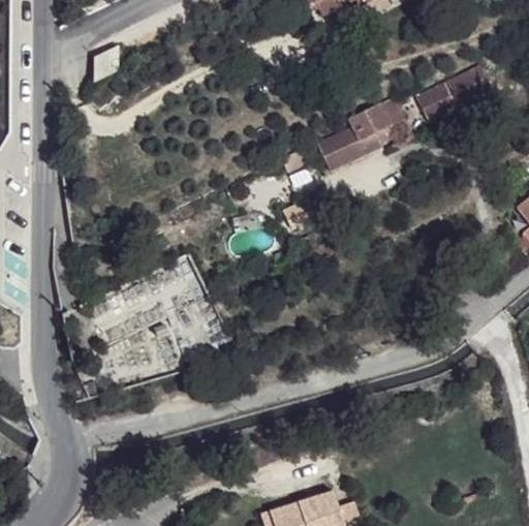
[(298,0),(304,12),(319,5),(316,0),(298,0)]
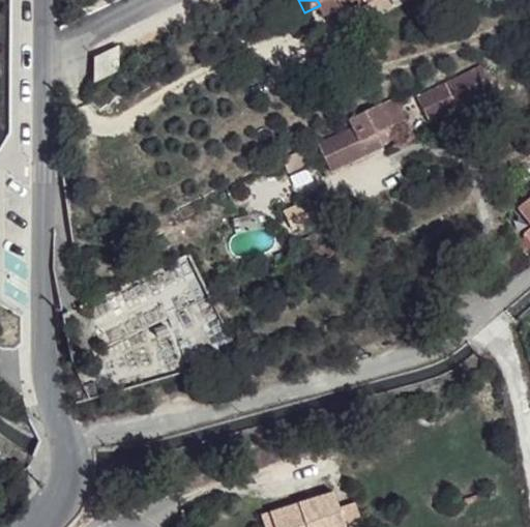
[(317,0),(320,5),(321,7),(325,15),(340,7),(339,4),(336,0),(317,0)]
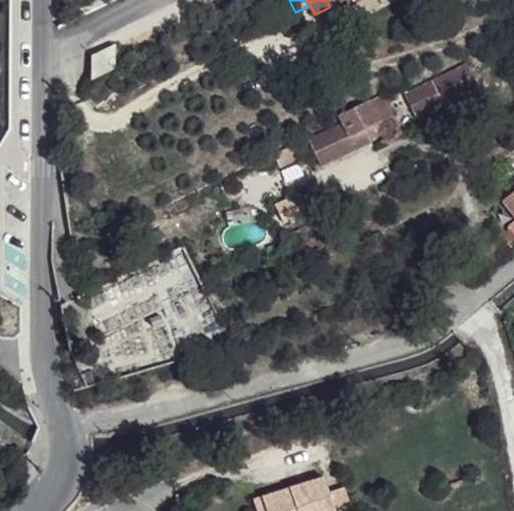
[(91,55),(91,78),(113,67),(114,44),(91,55)]
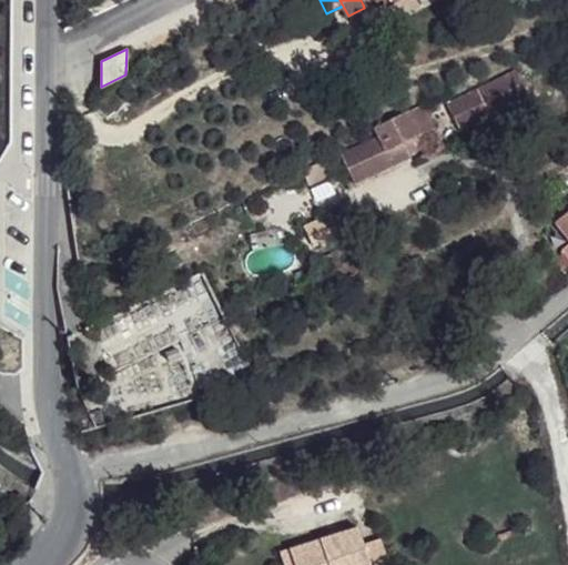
[(515,68),(447,101),(460,129),(528,96),(515,68)]
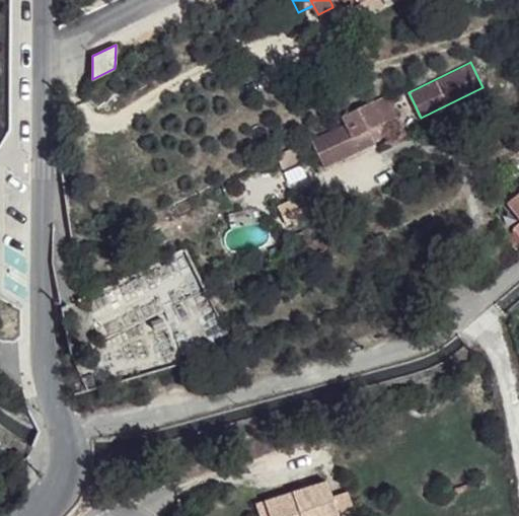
[(387,93),(323,124),(325,129),(338,153),(359,143),(361,148),(375,142),(374,140),(369,128),(384,120),(396,115),(387,93)]
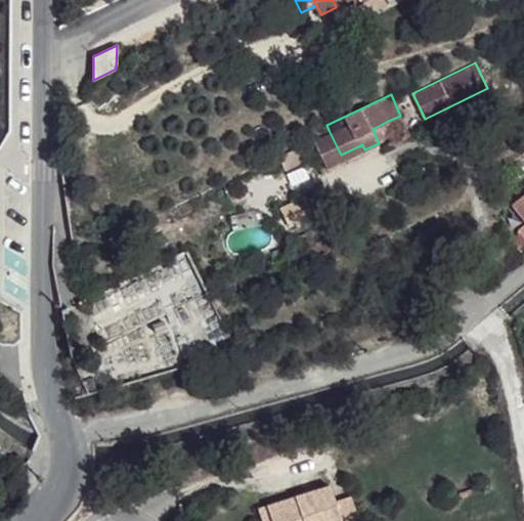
[(373,129),(378,141),(394,134),(388,121),(373,129)]
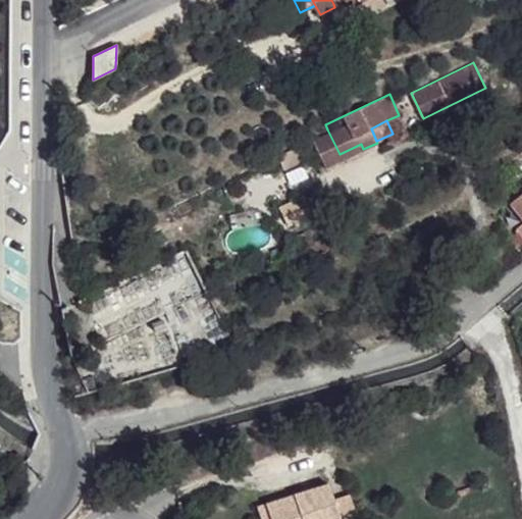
[(327,130),(311,138),(322,162),(340,154),(327,130)]
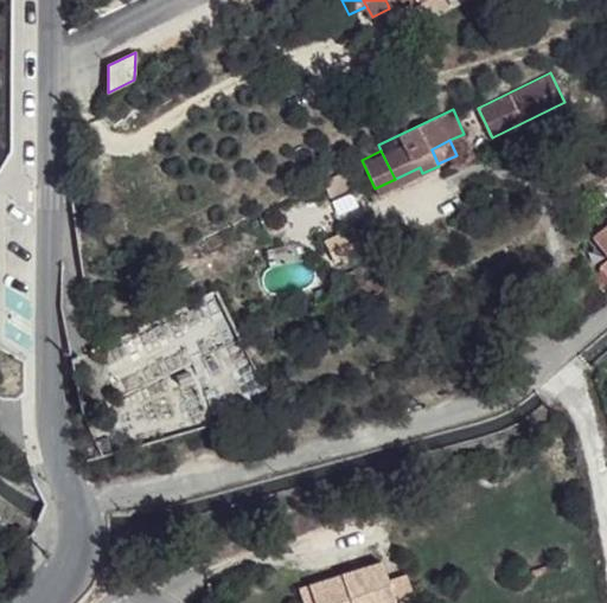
[(344,170),(324,180),(331,194),(351,184),(344,170)]
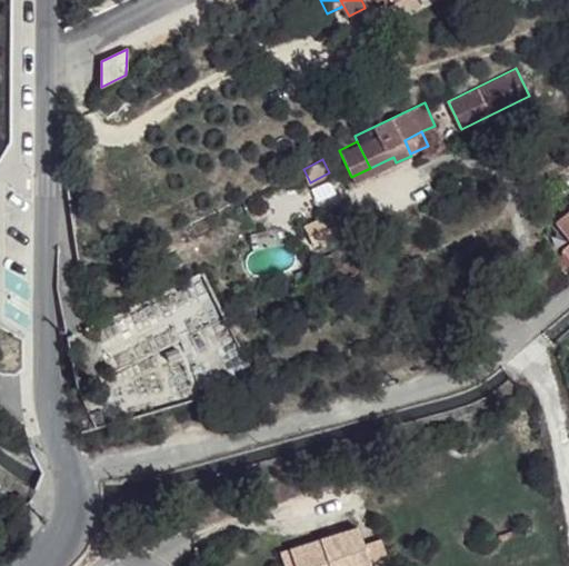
[(560,246),(568,257),(568,211),(556,222),(568,240),(560,246)]
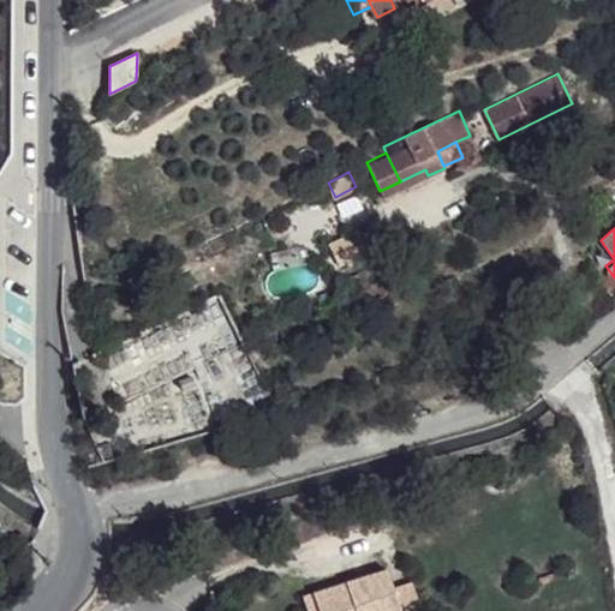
[(419,610),(412,585),(393,589),(386,569),(312,592),(316,610),(419,610)]
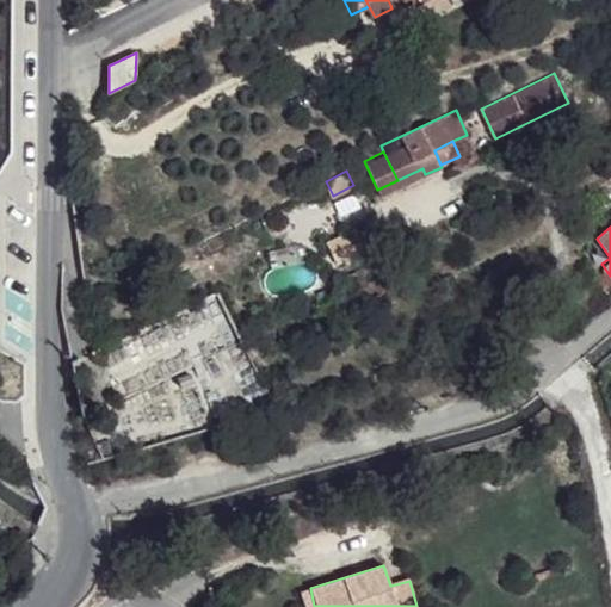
[(314,606),(310,588),(301,592),(304,606),(314,606)]
